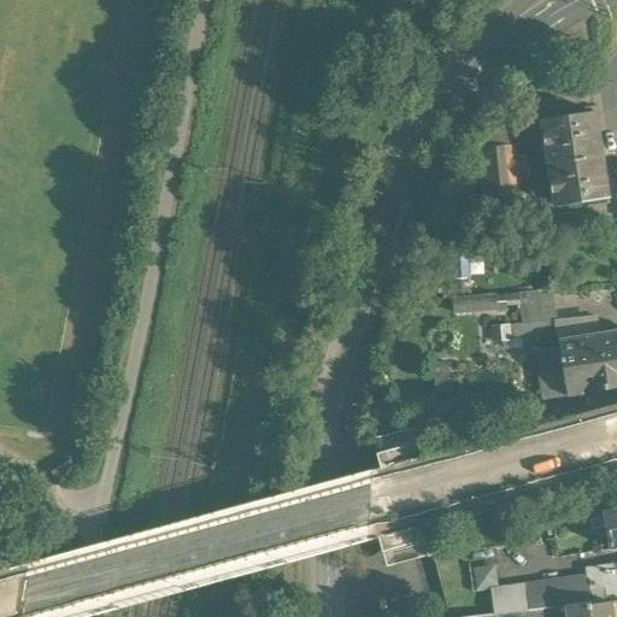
[(593,112),(542,119),(556,206),(606,199),(593,112)]
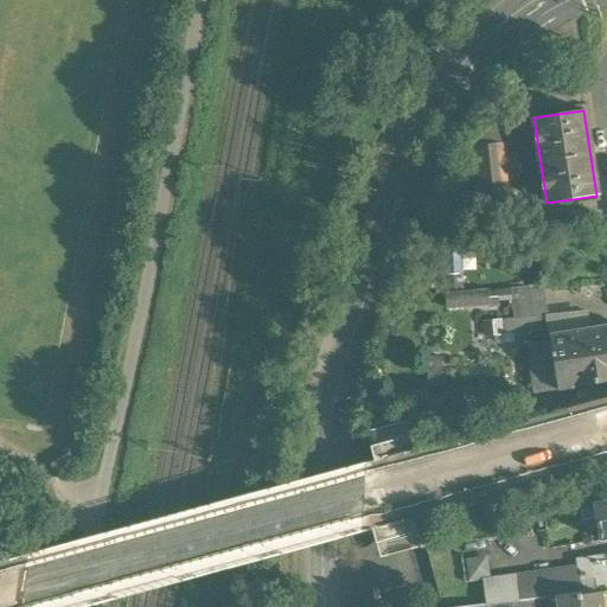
[(505,147),(474,149),(478,189),(509,185),(508,174),(518,173),(517,157),(506,158),(505,147)]
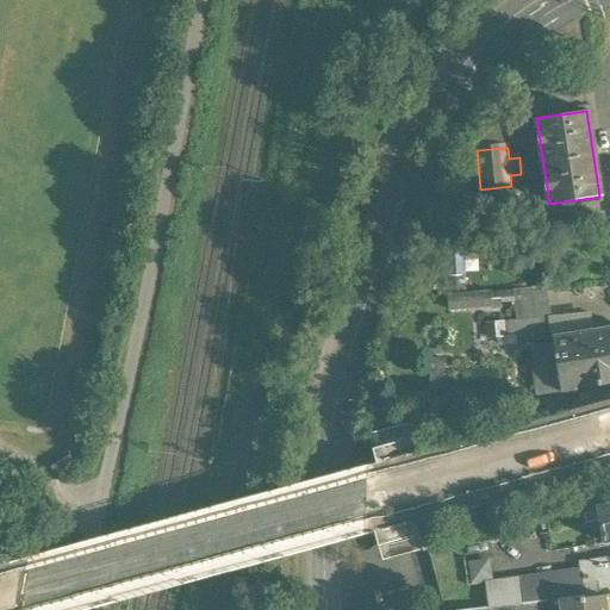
[(546,287),(512,291),(515,321),(548,318),(546,287)]
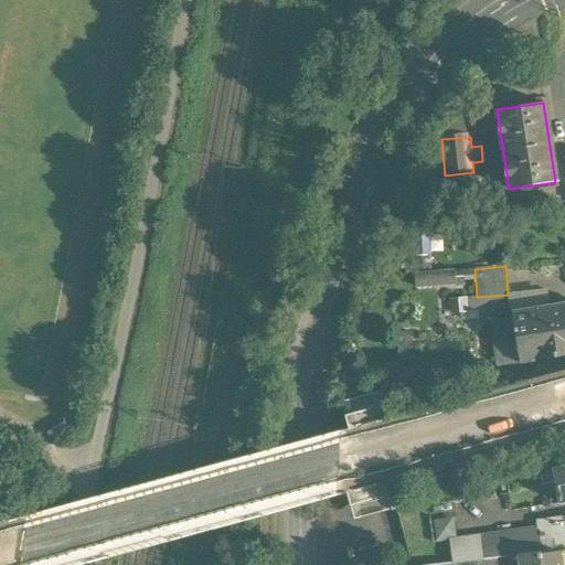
[(452,270),(415,275),(416,288),(455,285),(452,270)]
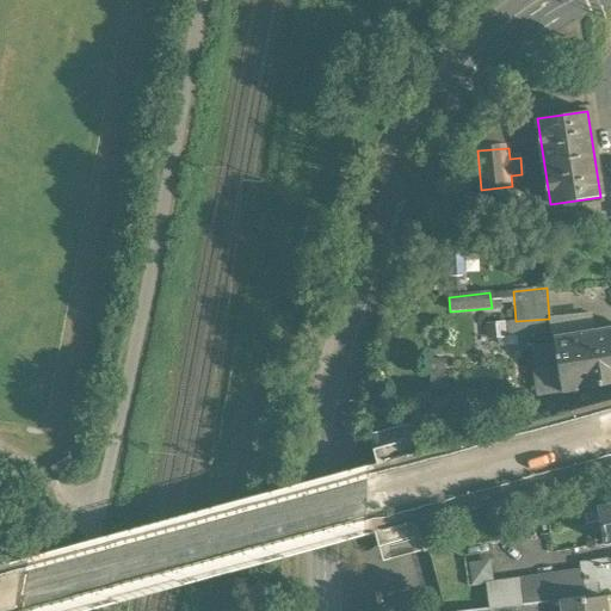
[(593,315),(549,319),(550,333),(553,338),(596,331),(593,315)]
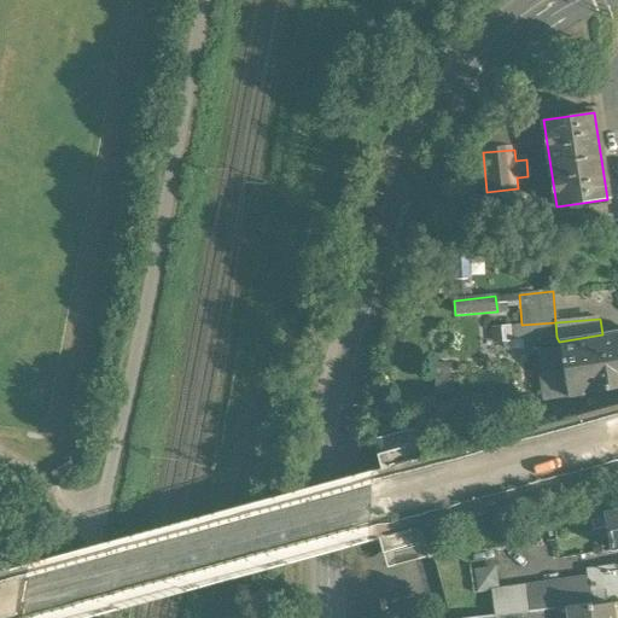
[(522,325),(507,327),(509,340),(557,337),(555,322),(522,325)]
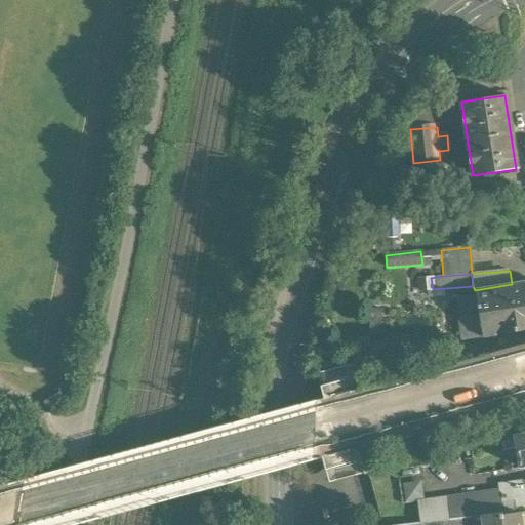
[(524,282),(512,284),(475,290),(476,296),(482,338),(496,335),(524,330),(524,282)]
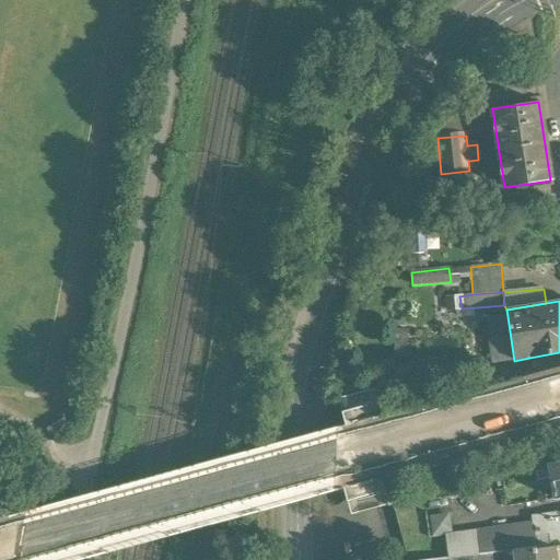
[(508,316),(485,319),(492,364),(514,361),(508,316)]
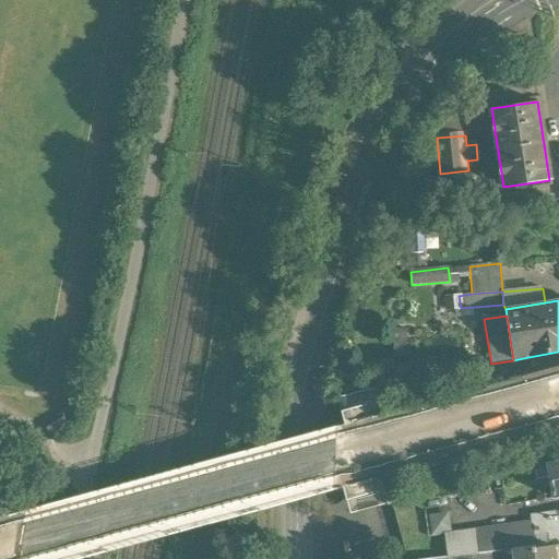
[(558,462),(534,465),(536,479),(551,477),(555,498),(558,497),(558,462)]
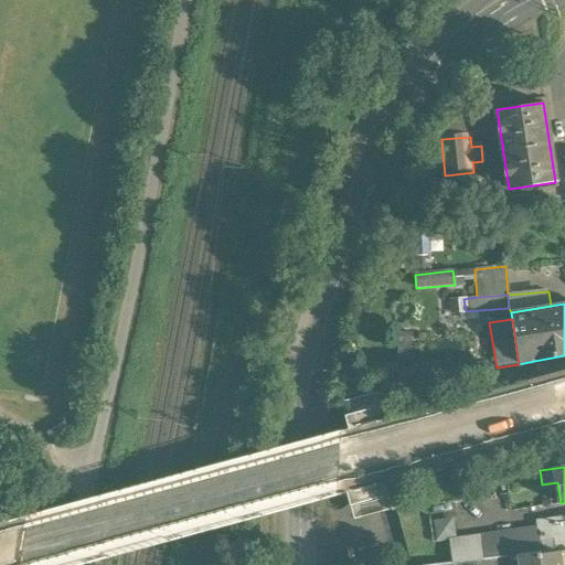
[(564,515),(536,520),(537,526),(541,553),(542,554),(564,551),(564,515)]
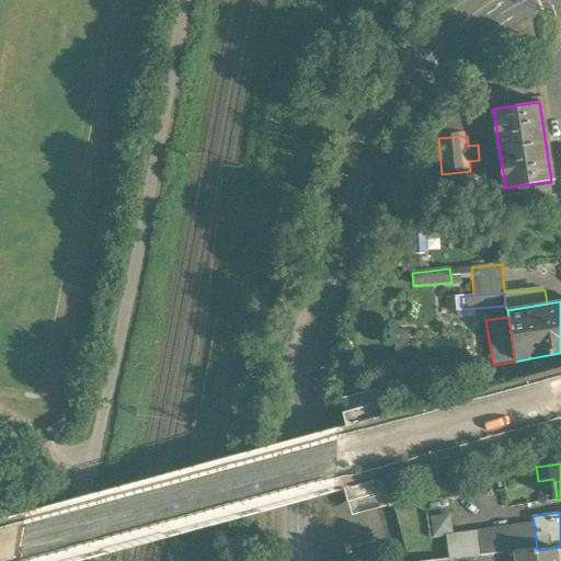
[(446,538),(454,537),(450,517),(432,521),(435,539),(446,538)]
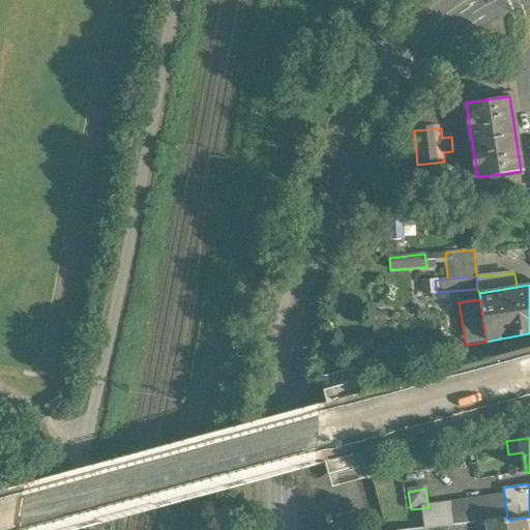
[(504,494),(493,496),(496,520),(507,519),(504,494)]
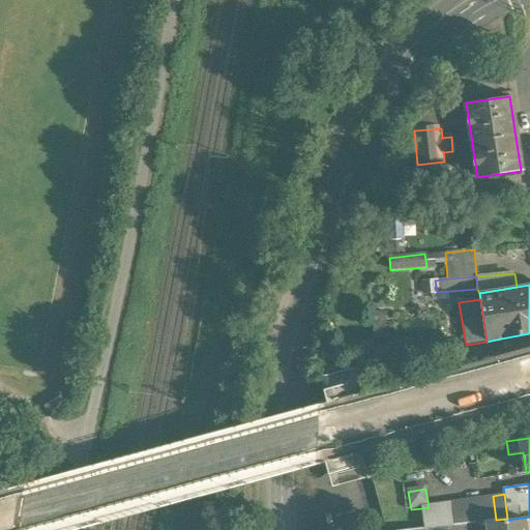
[(493,496),(449,503),(452,525),(496,520),(493,496)]
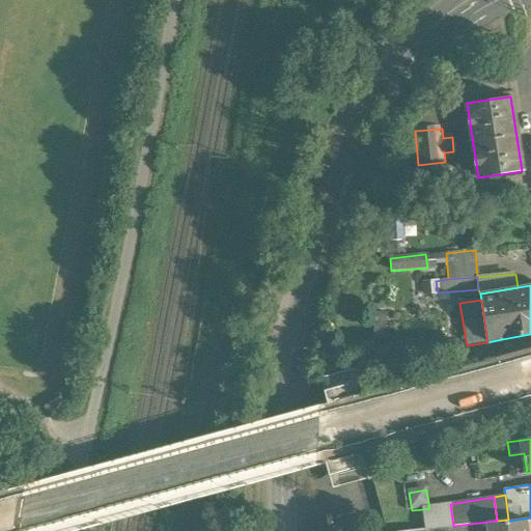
[(453,526),(450,504),(429,508),(422,509),(426,529),(453,526)]
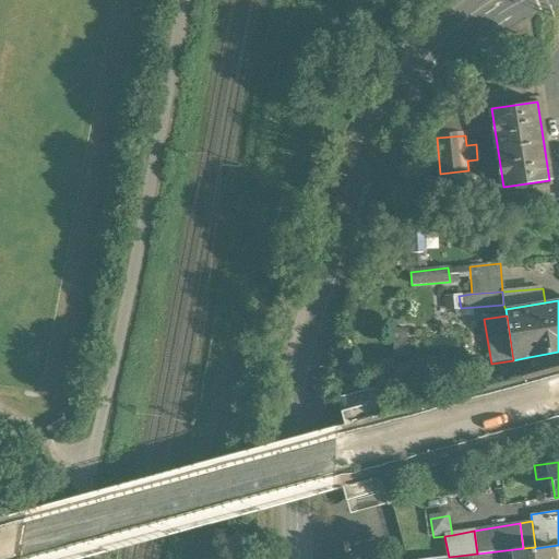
[(558,558),(558,545),(536,548),(535,547),(523,548),(477,554),(449,557),(428,558),(558,558)]
